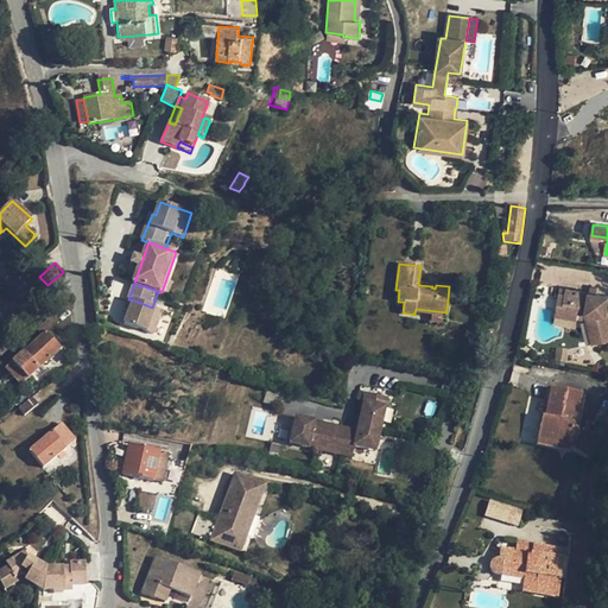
[(589,292),(565,289),(565,295),(559,293),(555,315),(577,318),(578,312),(586,312),(587,320),(593,344),(607,340),(607,312),(607,308),(607,299),(607,295),(596,293),(589,292)]
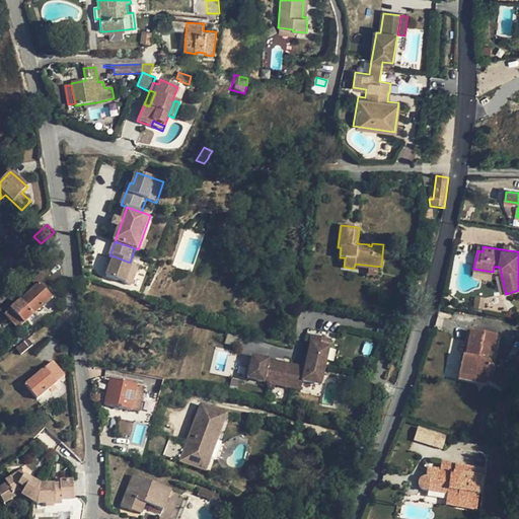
[(473,256),(461,255),(460,263),(472,265),(473,256)]
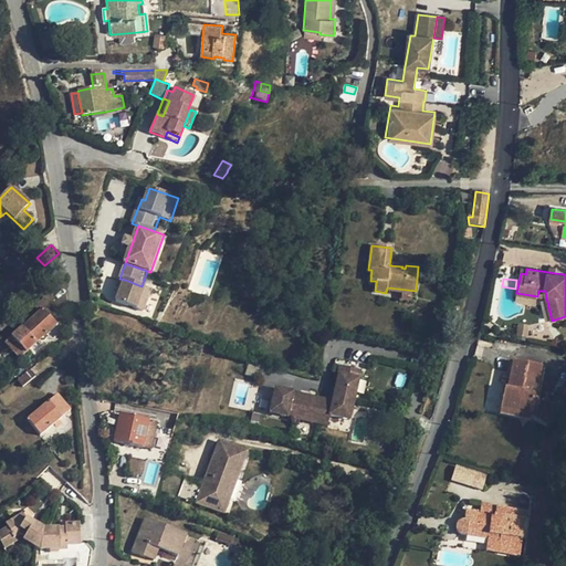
[(145,311),(153,290),(142,286),(125,280),(117,302),(145,311)]
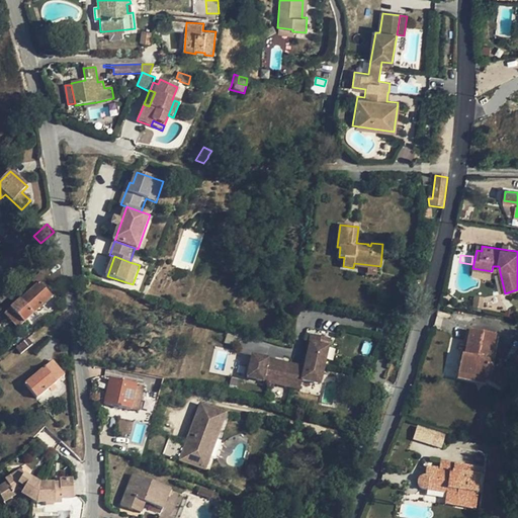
[(31,281),(35,285),(38,282),(39,284),(50,274),(45,269),(31,281)]
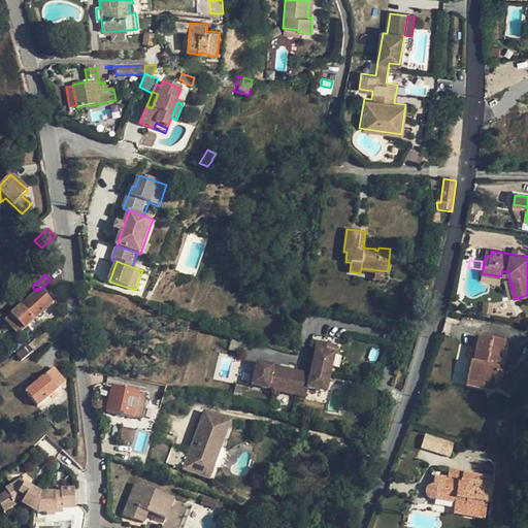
[(26,312),(12,325),(20,333),(53,302),(40,290),(39,288),(36,291),(20,306),(26,312)]
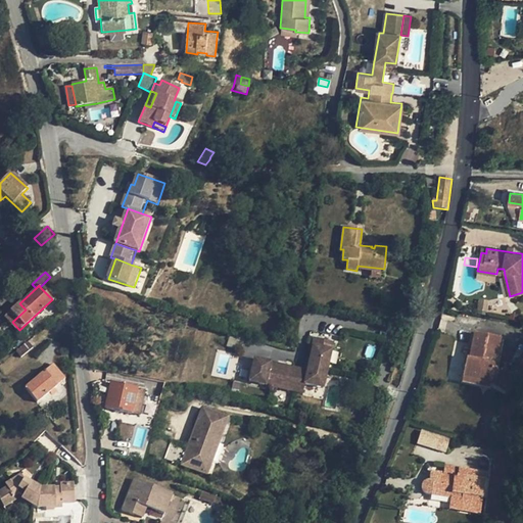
[(4,294),(0,297),(0,304),(1,306),(8,300),(4,294)]
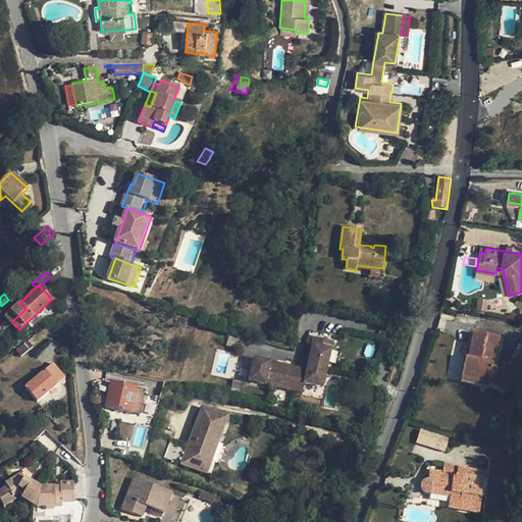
[(499,337),(473,332),(471,344),(468,358),(465,358),(464,358),(462,366),(464,366),(461,377),(490,382),(494,363),(499,337)]
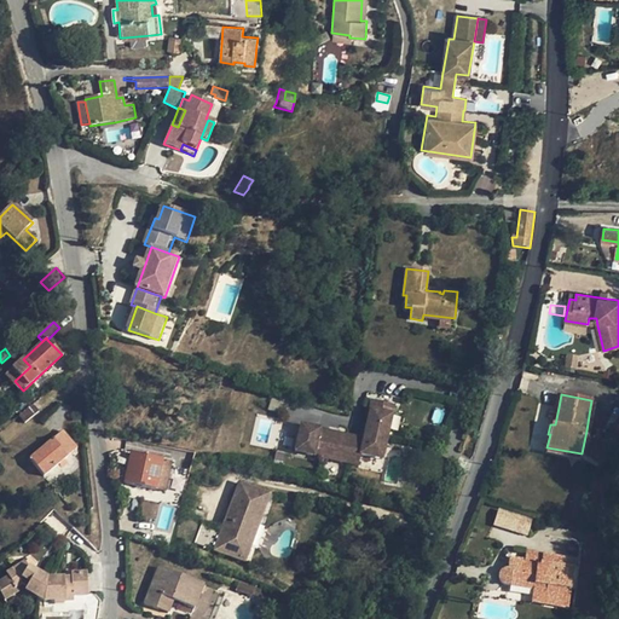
[(394,405),(372,400),(363,439),(301,424),(295,452),(357,466),(359,455),(382,460),(394,405)]
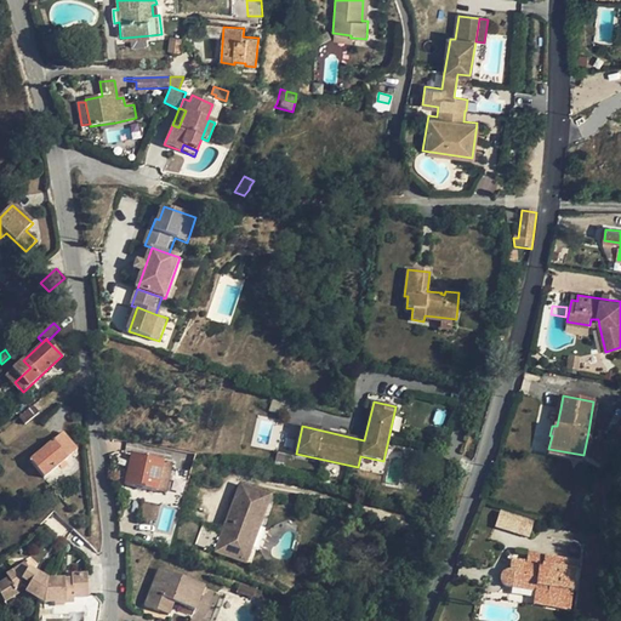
[(39,412),(33,406),(20,417),(26,425),(39,412)]
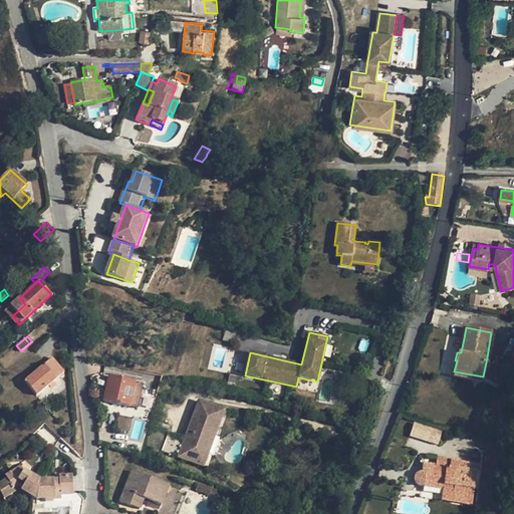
[(510,341),(503,355),(506,357),(513,343),(510,341)]
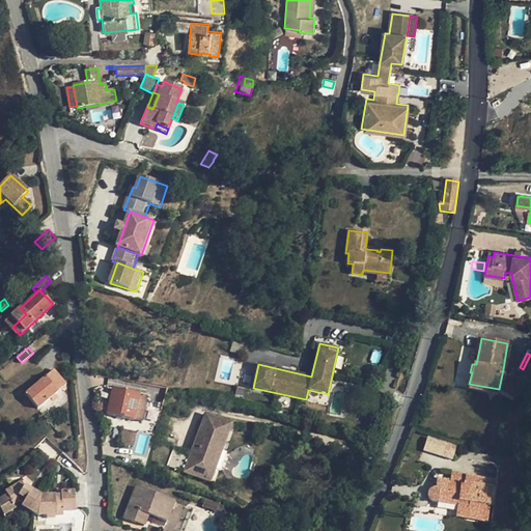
[(46,376),(58,392),(66,386),(53,369),(46,376)]
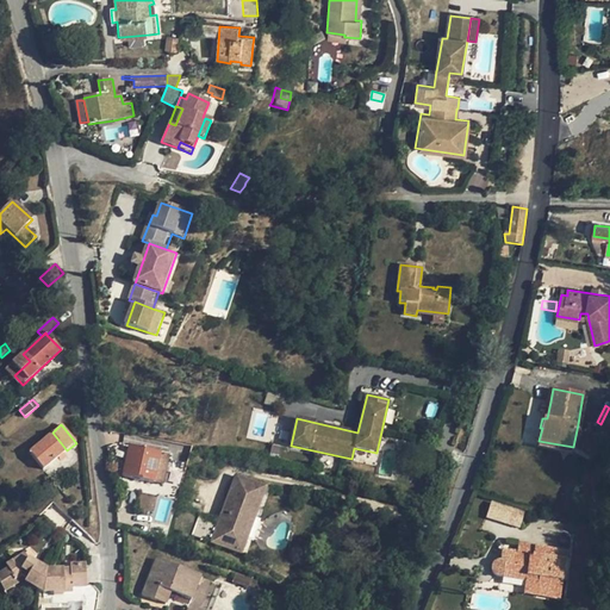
[(53,433),(29,452),(43,470),(67,450),(53,433)]
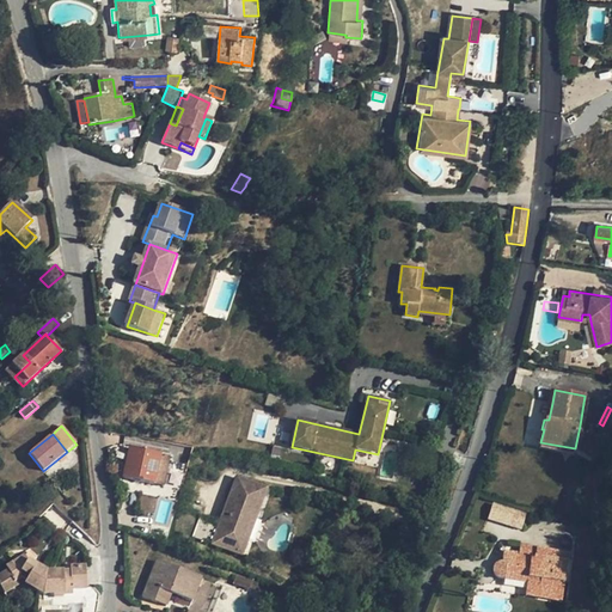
[(574,454),(575,448),(540,442),(540,448),(574,454)]
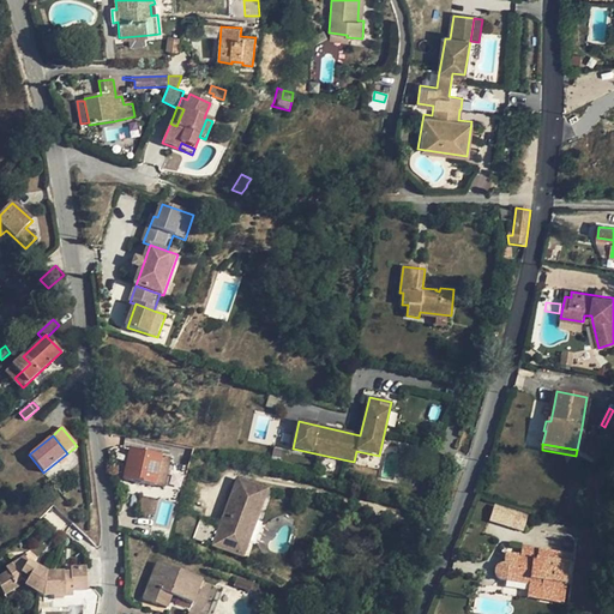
[(160,456),(130,450),(124,480),(154,486),(163,489),(170,458),(160,456)]
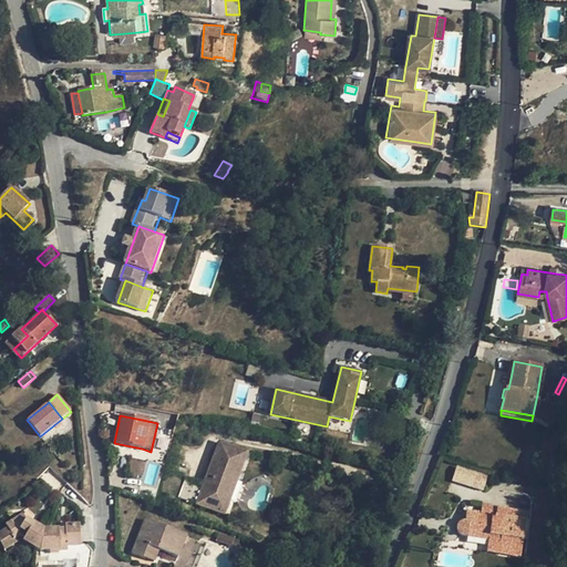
[(247,452),(219,442),(208,473),(213,475),(210,483),(233,491),(247,452)]
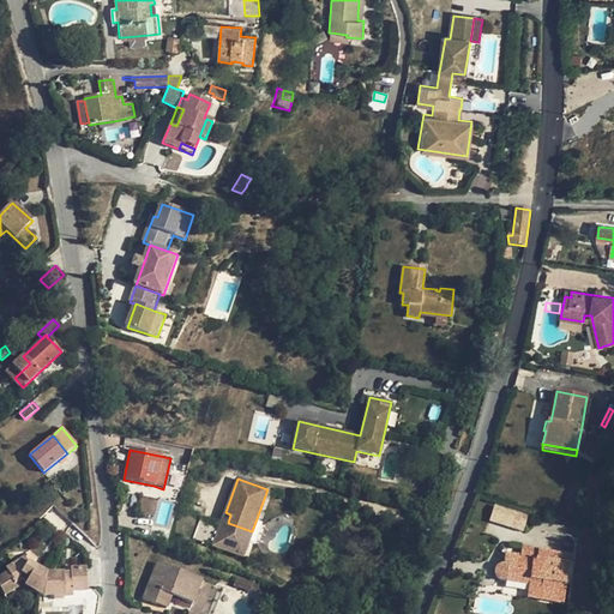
[(603,519),(607,494),(597,493),(594,518),(603,519)]
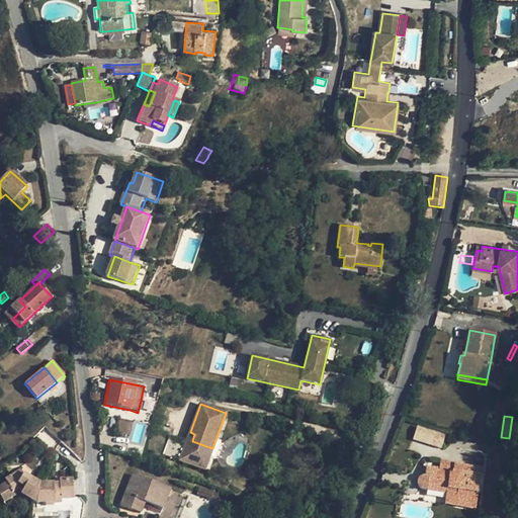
[(56,436),(45,426),(36,434),(47,445),(56,436)]
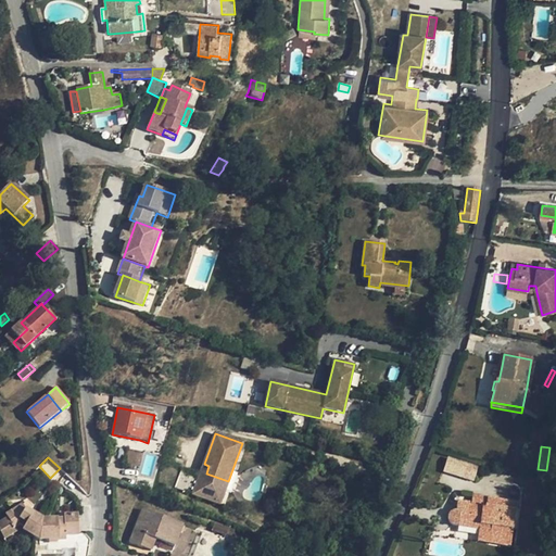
[(478,467),(447,458),(443,472),(474,481),(478,467)]
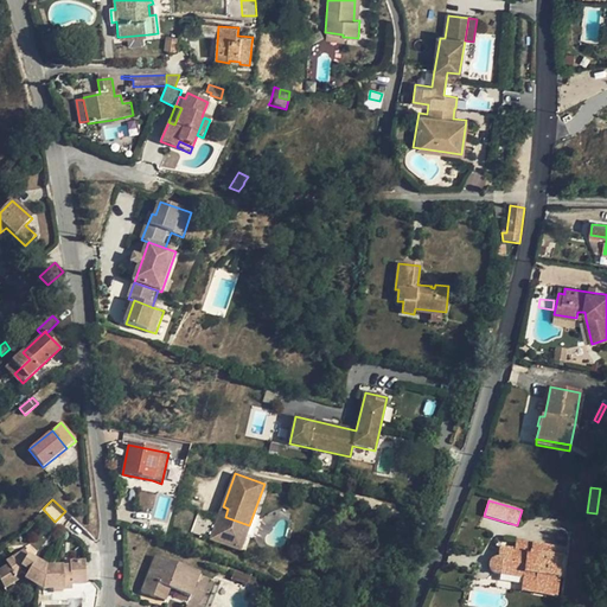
[(198,512),(191,532),(210,540),(217,519),(198,512)]
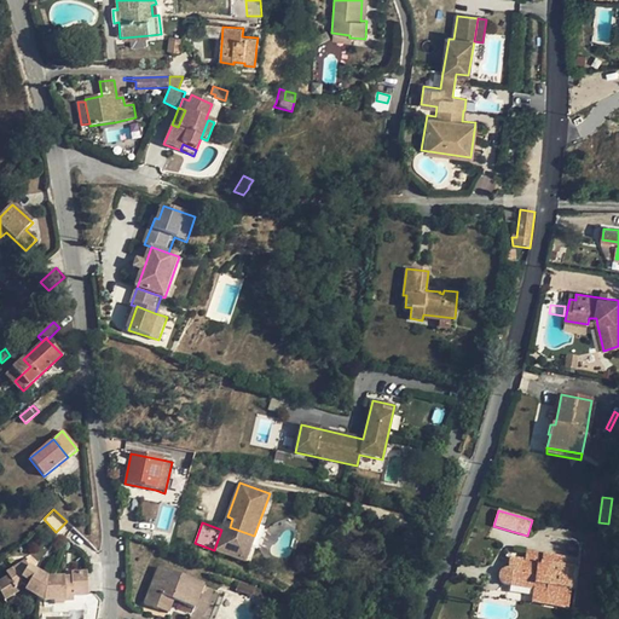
[(230,527),(224,525),(221,530),(252,542),(254,536),(230,527)]
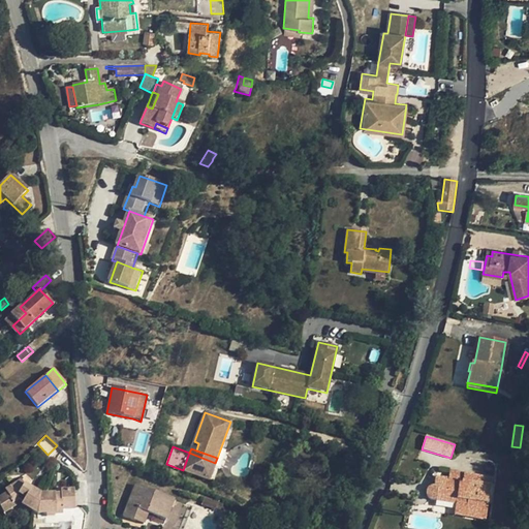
[(215,463),(189,453),(183,470),(209,479),(215,463)]
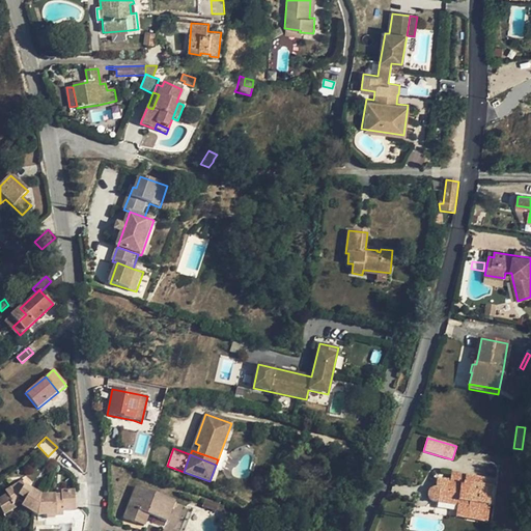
[(435,502),(457,505),(455,516),(487,522),(491,505),(493,486),(465,482),(466,475),(452,473),(450,479),(450,482),(437,481),(436,488),(434,488),(432,488),(431,490),(430,491),(428,493),(428,496),(428,498),(429,499),(432,502),(435,502)]
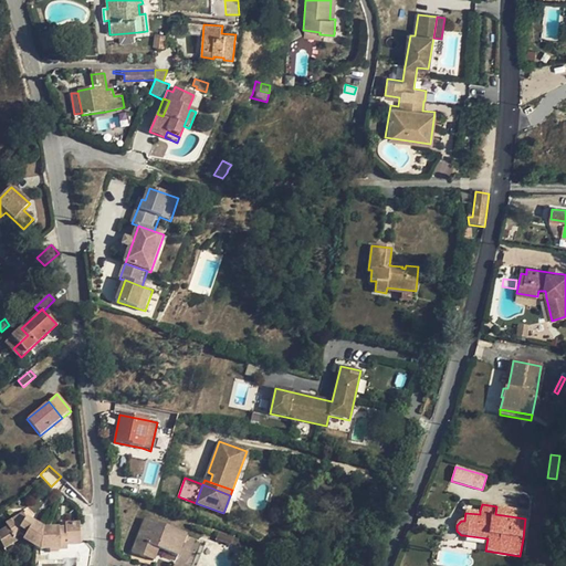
[(496,506),(495,514),(525,519),(527,519),(528,510),(496,506)]
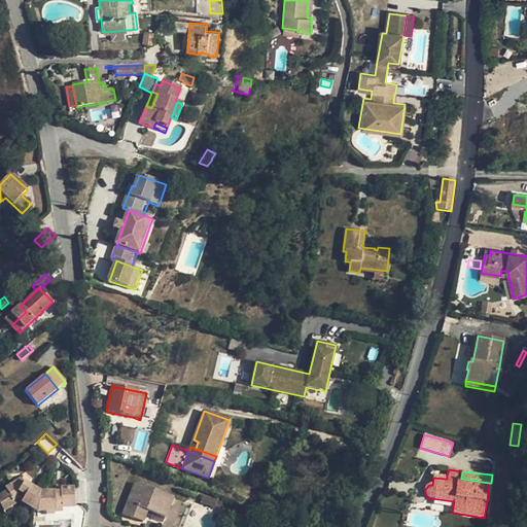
[(7,491),(0,495),(0,504),(4,512),(16,504),(14,501),(19,498),(23,500),(22,503),(32,510),(33,503),(39,504),(41,493),(24,483),(23,478),(5,488),(7,491)]
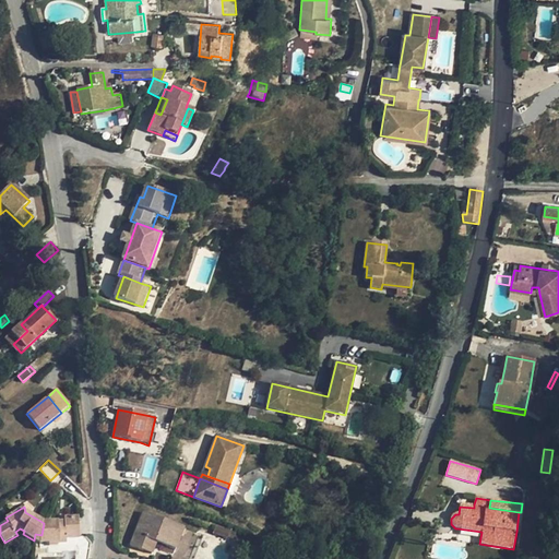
[(143,512),(139,522),(145,524),(150,514),(143,512)]
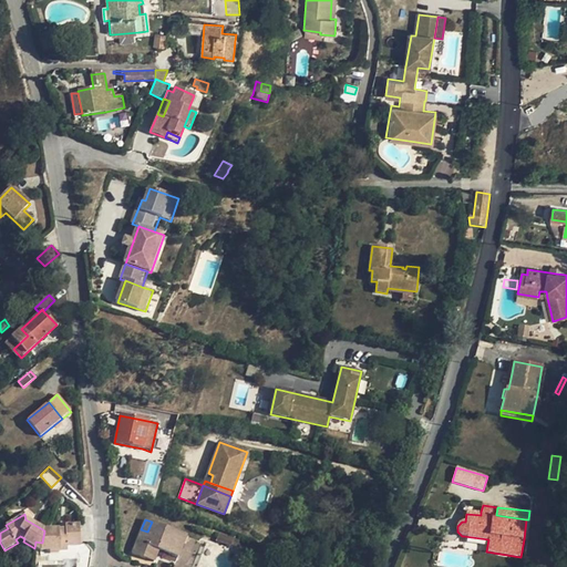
[(186,535),(152,522),(147,532),(141,529),(132,553),(147,559),(152,547),(158,549),(178,557),(186,535)]
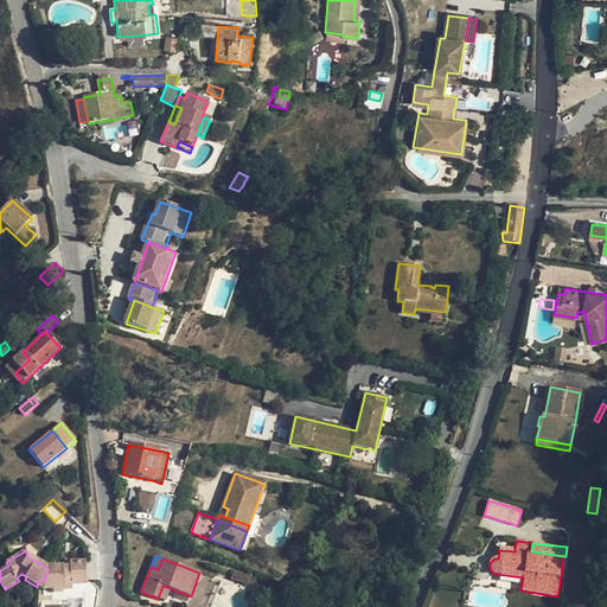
[(63,567),(48,568),(45,581),(38,580),(37,587),(43,590),(64,590),(72,589),(71,585),(85,585),(85,562),(70,562),(70,567),(70,570),(63,570),(63,567)]
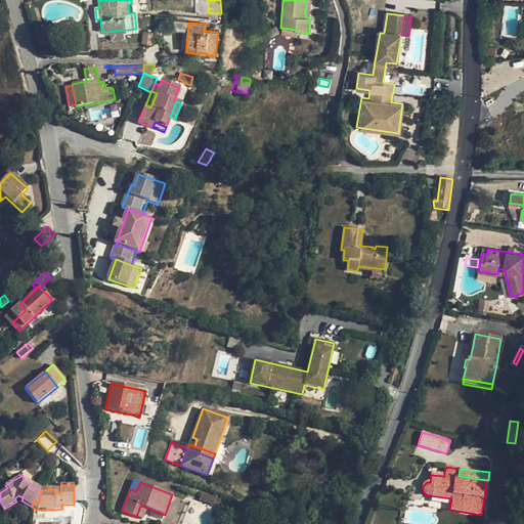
[(217,496),(203,492),(200,499),(213,505),(214,504),(216,497),(217,496)]
